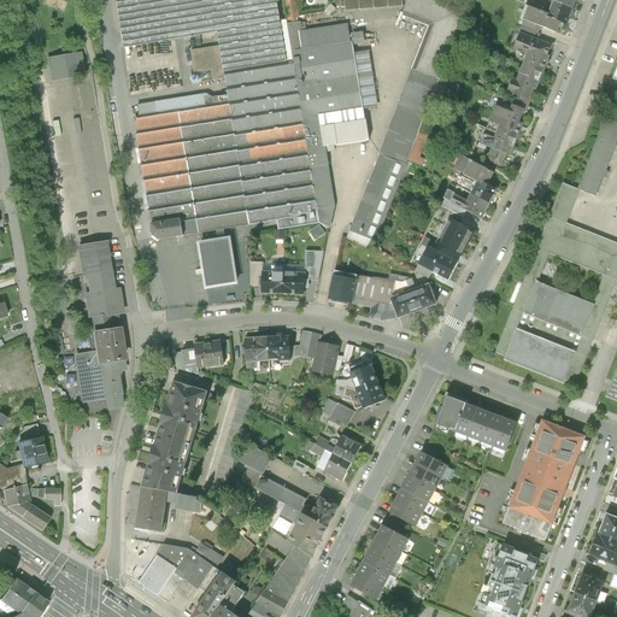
[(111,0),(118,51),(215,35),(217,46),(223,80),(228,106),(222,107),(207,95),(135,107),(136,119),(129,121),(150,229),(181,223),(183,238),(199,235),(276,223),(277,231),(319,224),(287,25),(286,22),(280,23),(275,0),(111,0)]
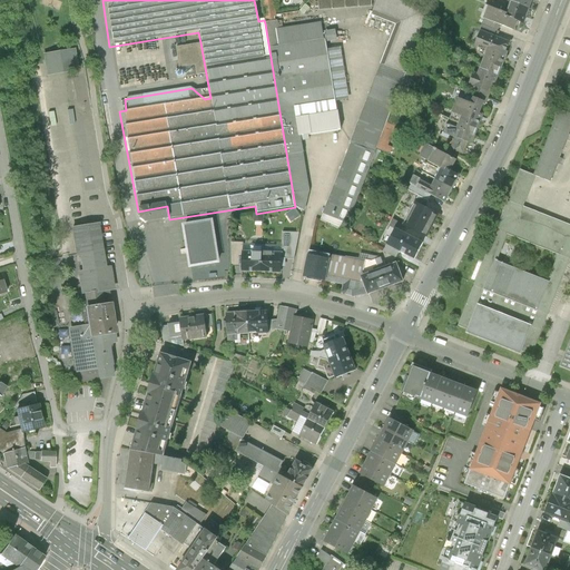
[(261,0),(264,20),(265,23),(277,22),(273,0),(261,0)]
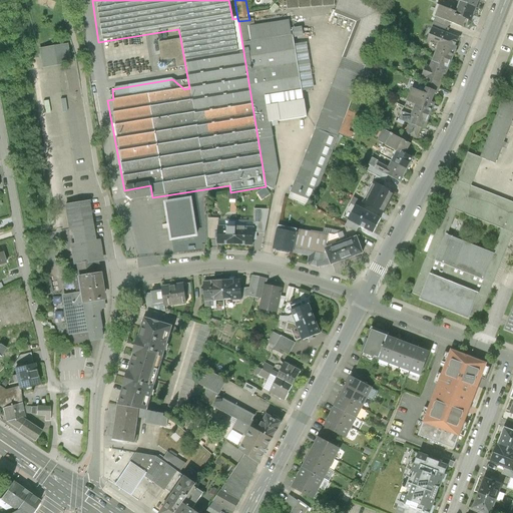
[(334,0),(285,0),(287,10),(335,7),(334,0)]
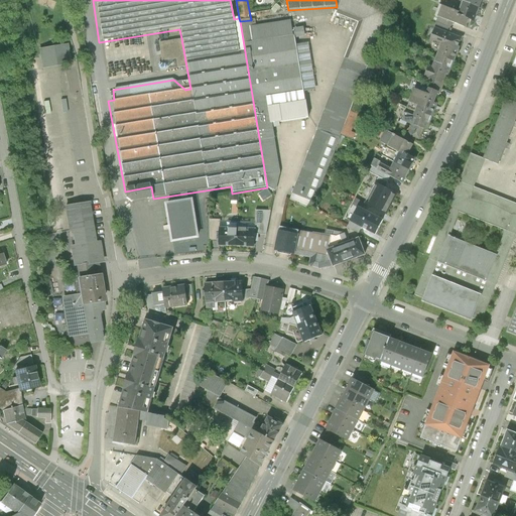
[(387,11),(358,0),(342,0),(338,11),(363,21),(348,60),(366,67),(387,11)]
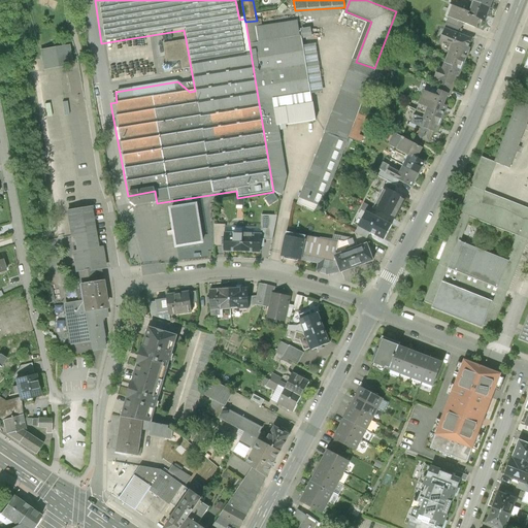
[(474,0),(473,3),(491,9),(494,0),(474,0)]
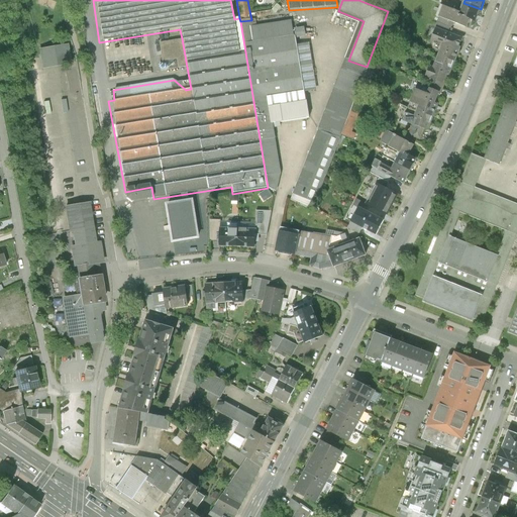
[(481,9),(463,3),(460,12),(443,6),(438,18),(450,23),(467,28),(470,20),(476,22),(481,9)]
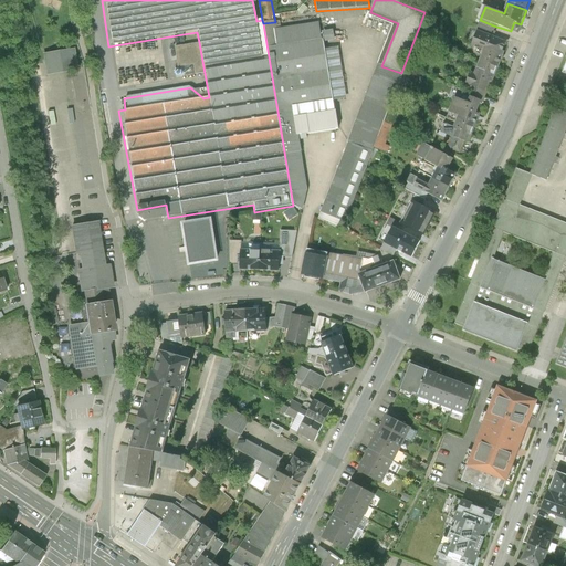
[(398,23),(370,12),(369,16),(392,25),(377,64),(381,66),(398,23)]
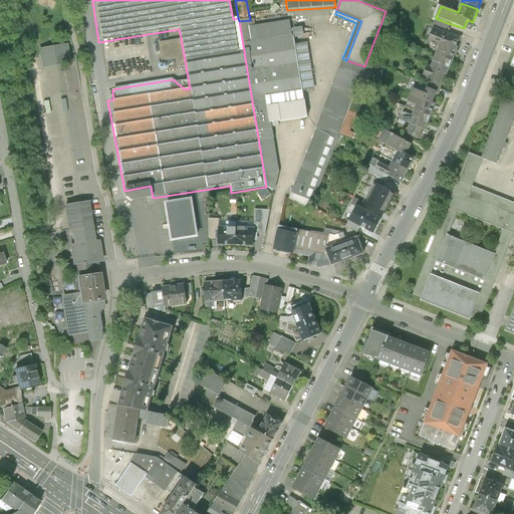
[(448,23),(436,18),(434,23),(446,28),(448,23)]
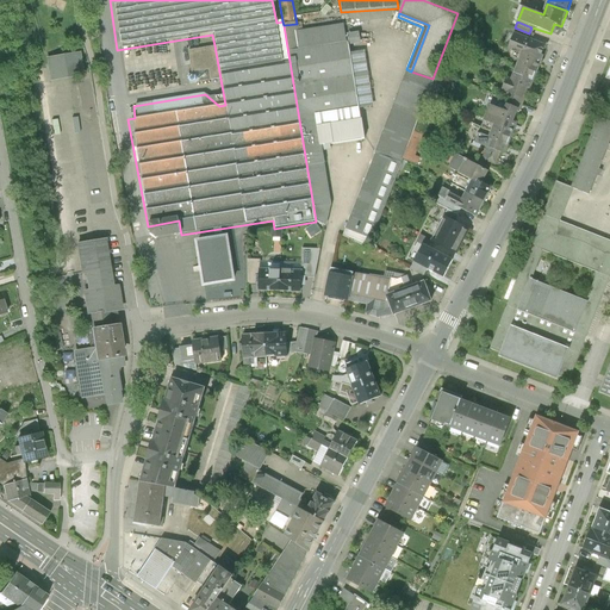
[(284,25),(316,222),(327,226),(331,206),(322,148),(365,141),(361,122),(318,129),(317,118),(359,111),(349,55),(348,47),(348,43),(346,43),(343,25),(303,31),(298,32),(297,24),(284,25)]
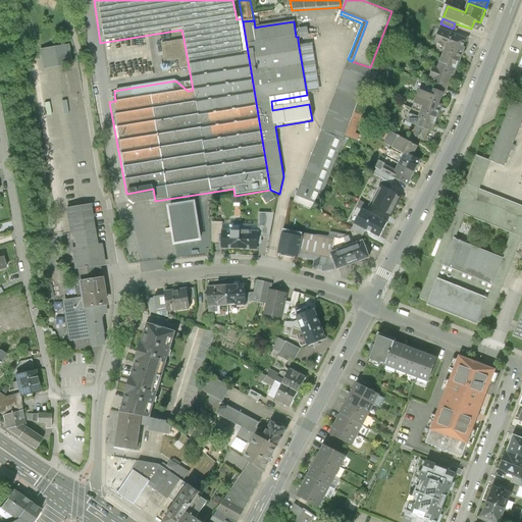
[(453,29),(440,23),(438,29),(440,30),(456,36),(458,30),(453,29)]
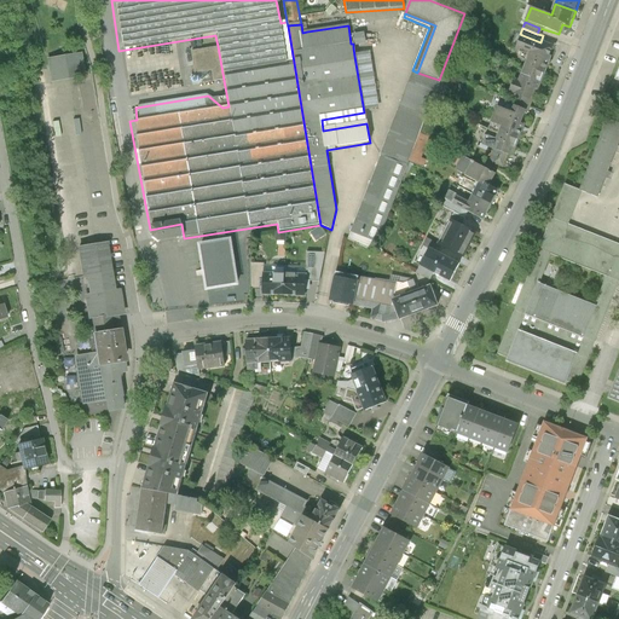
[(364,34),(352,35),(353,44),(353,47),(366,46),(364,34)]
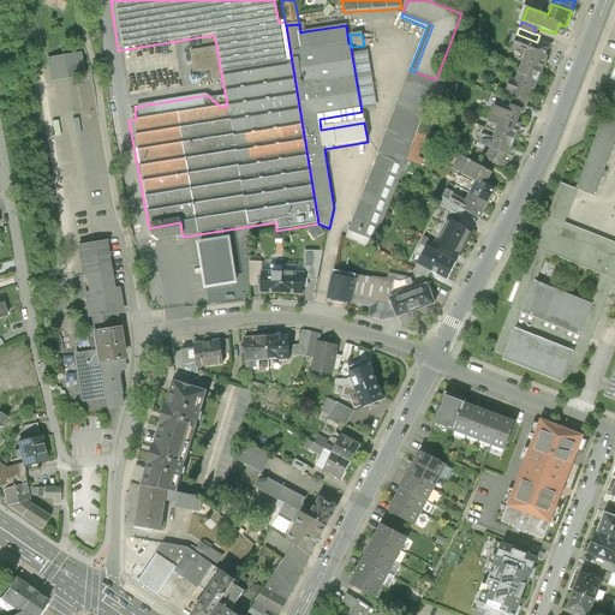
[(537,42),(519,35),(513,51),(526,55),(521,66),(542,75),(553,48),(537,42)]
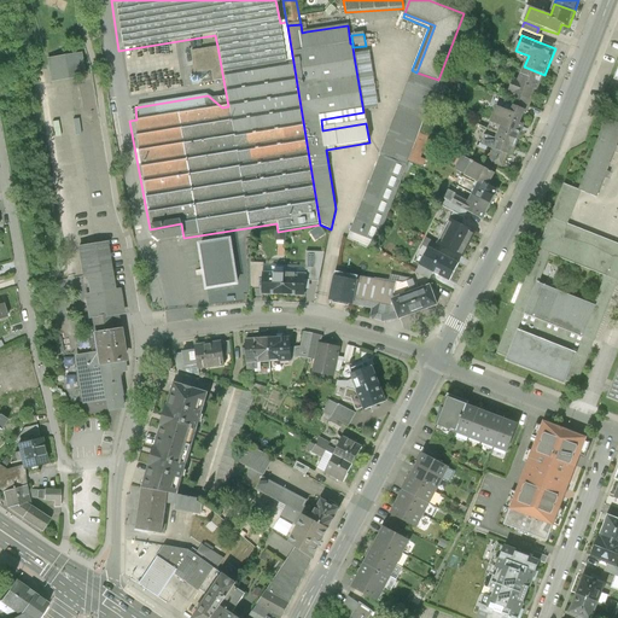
[(223,80),(217,46),(191,51),(194,74),(211,71),(214,82),(223,80)]
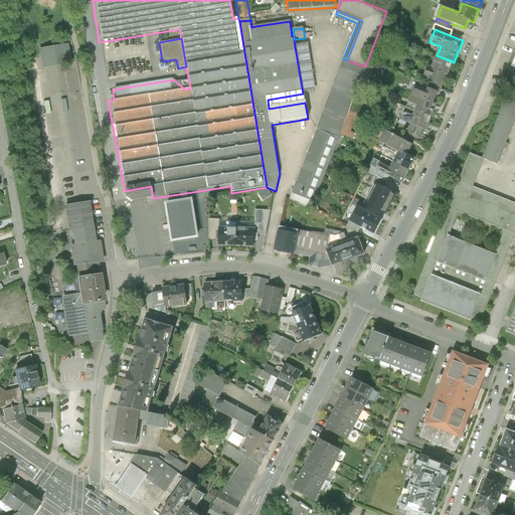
[(151,41),(102,48),(106,73),(124,70),(126,77),(149,73),(146,52),(153,51),(151,41)]
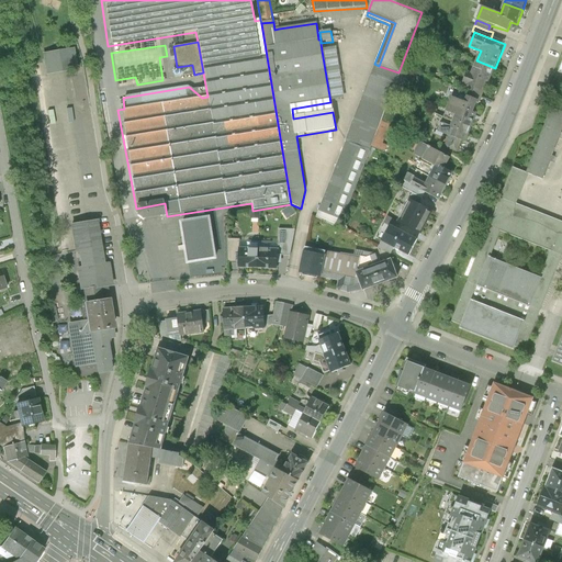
[(336,48),(322,51),(330,102),(345,100),(336,48)]
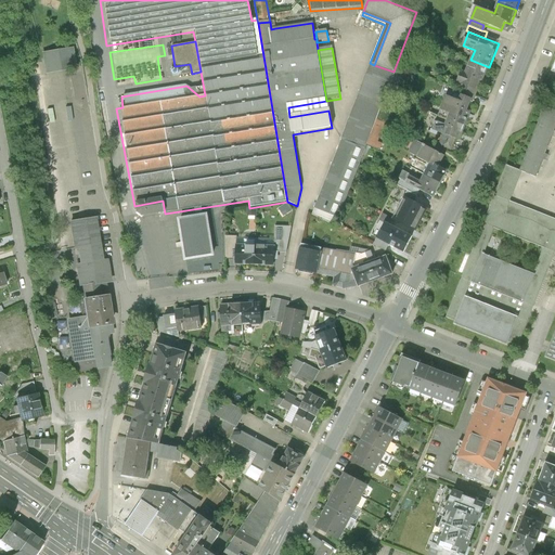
[(41,54),(44,75),(76,69),(73,49),(41,54)]
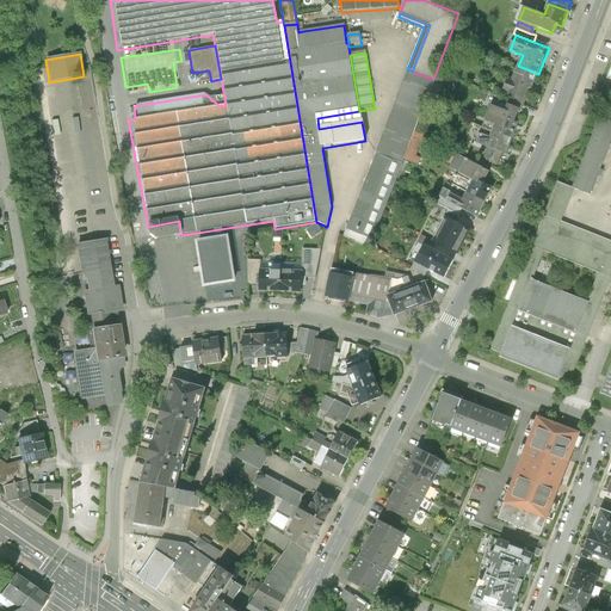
[(538,74),(518,66),(511,84),(506,81),(503,92),(513,97),(526,102),(528,102),(538,74)]
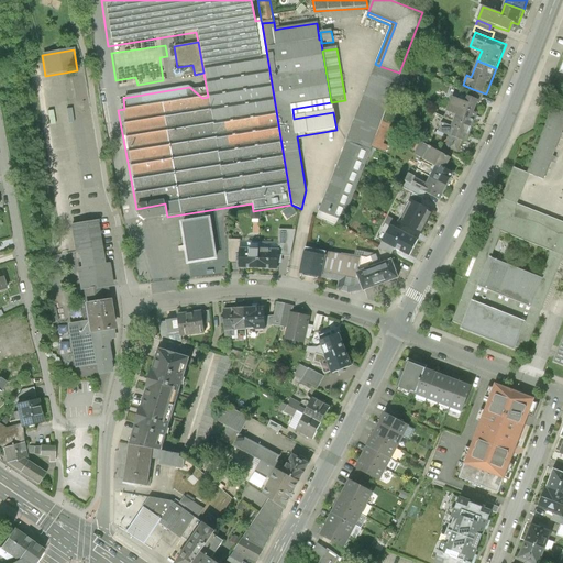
[(399,73),(379,66),(375,64),(346,143),(368,152),(371,147),(379,122),(399,73)]
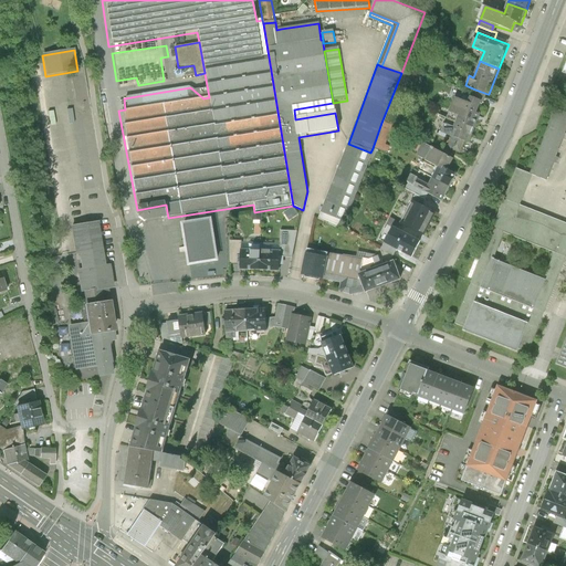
[(475,90),(473,94),(485,98),(488,94),(475,90)]
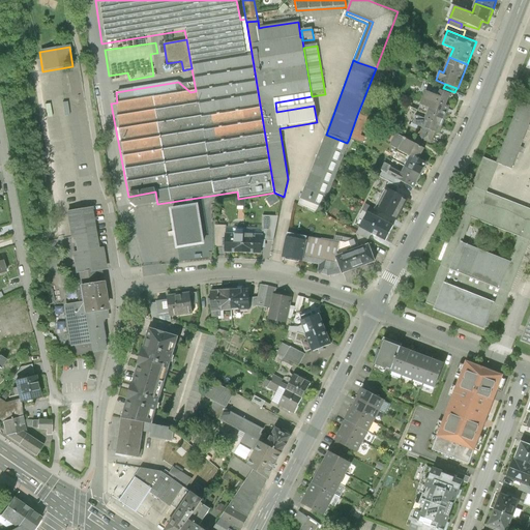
[(454,92),(443,88),(441,93),(450,97),(452,97),(454,92)]
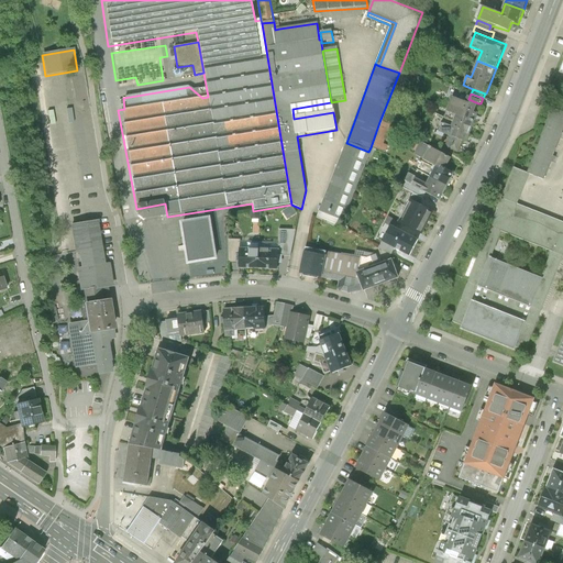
[(468,99),(467,99),(465,103),(453,98),(444,118),(454,121),(473,129),(478,116),(474,113),(478,103),(468,99)]
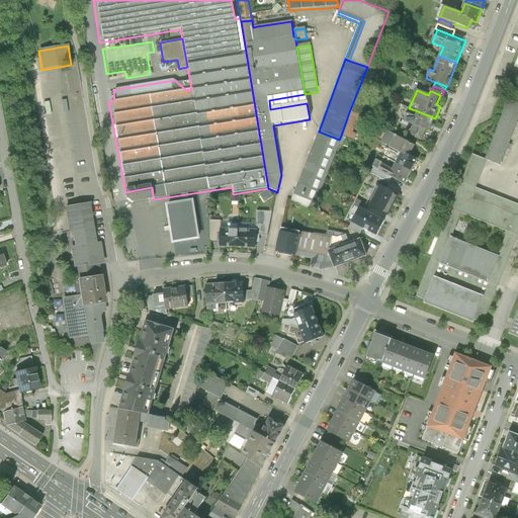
[(501,167),(517,120),(517,104),(509,101),(487,161),(501,167)]
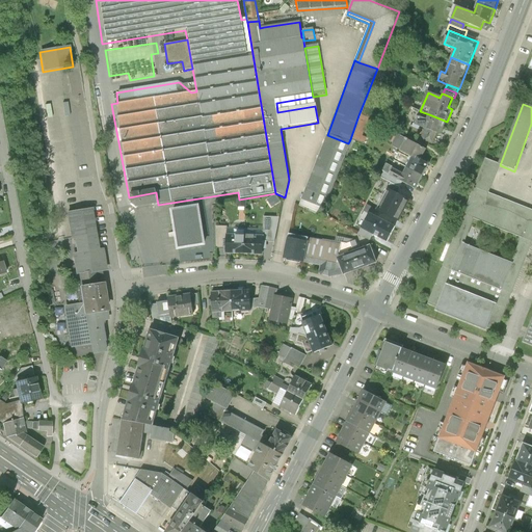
[(447,122),(429,114),(425,124),(430,126),(427,132),(428,133),(425,141),(433,144),(436,136),(441,137),(447,122)]
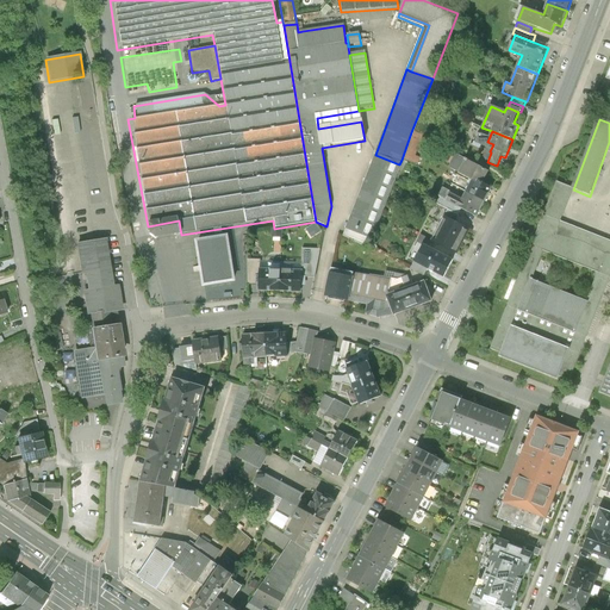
[(411,132),(402,160),(418,166),(422,159),(415,156),(422,137),(411,132)]
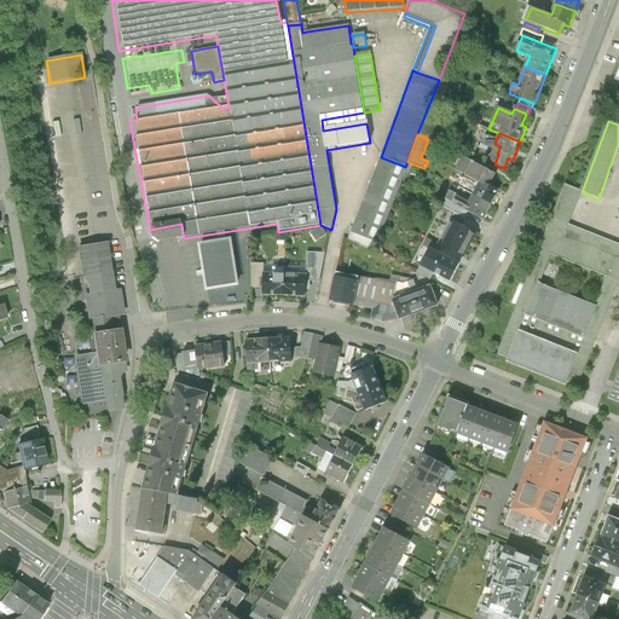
[(405,167),(381,157),(350,233),(375,244),(405,167)]
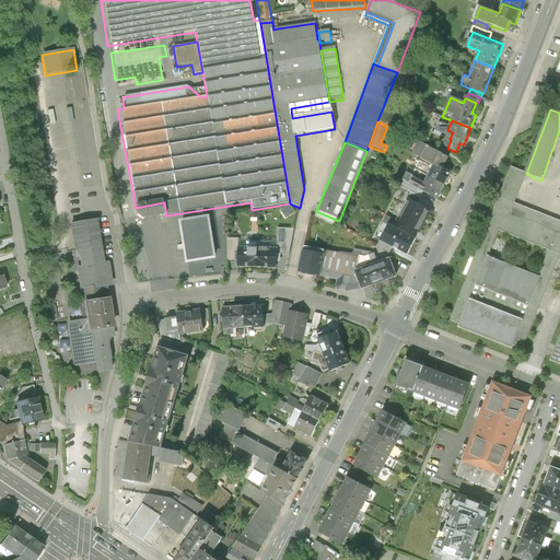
[(420,160),(427,148),(418,143),(411,155),(420,160)]
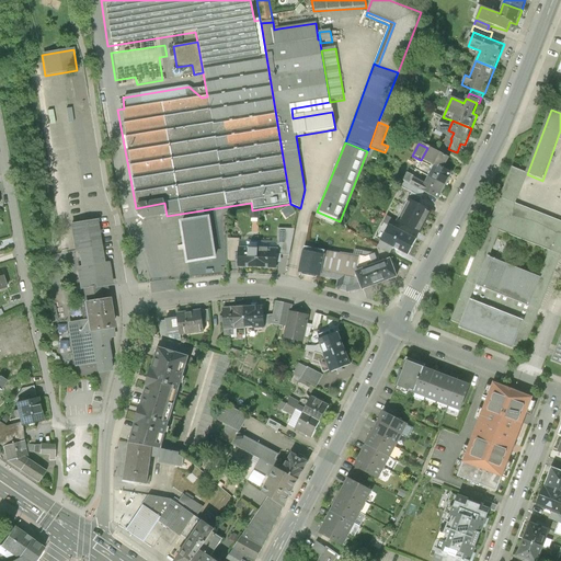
[(434,168),(428,178),(446,186),(453,174),(446,171),(451,160),(427,148),(421,160),(421,161),(434,168)]
